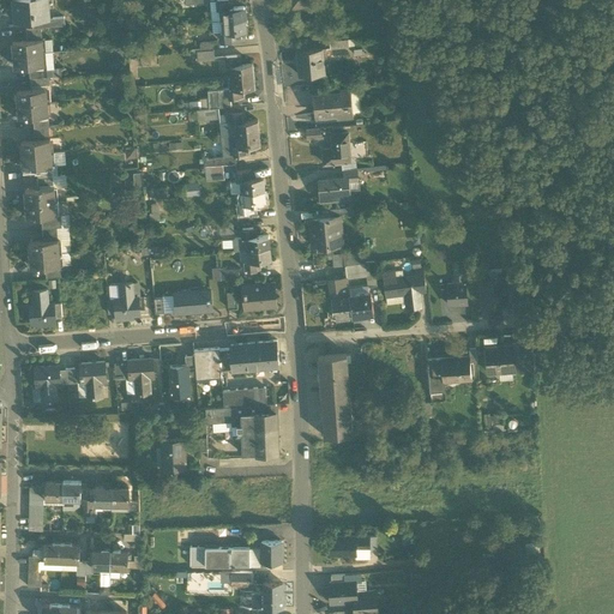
[(13,0),(14,20),(32,19),(49,18),(49,17),(47,0),(13,0)]
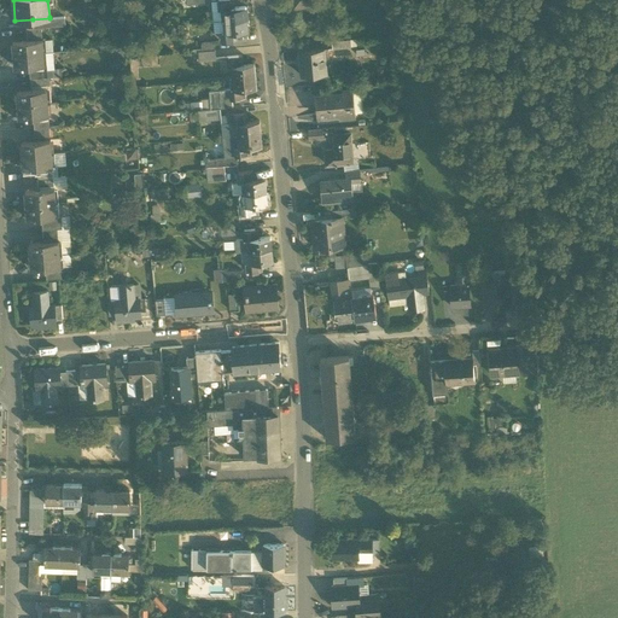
[(222,9),(223,21),(246,18),(245,5),(231,7),(229,0),(219,0),(221,9),(222,9)]
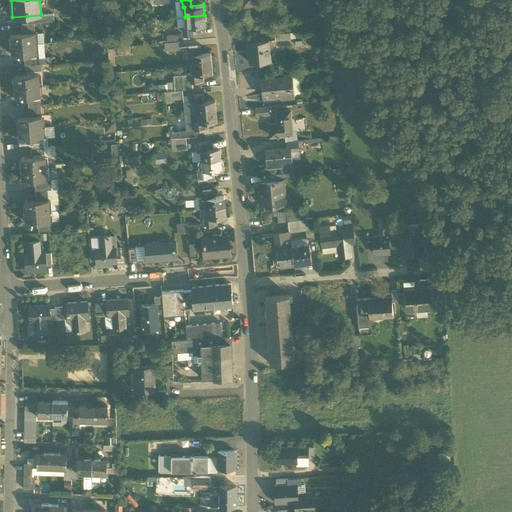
[(27,16),(27,22),(34,22),(54,20),(54,13),(41,14),(41,15),(27,16)]
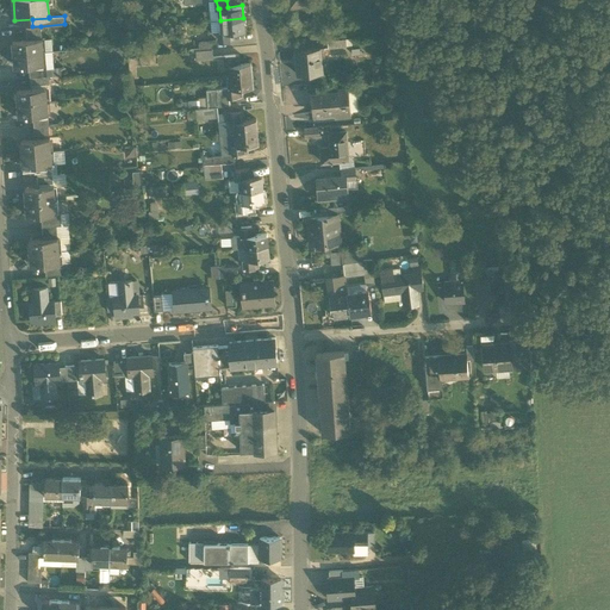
[(244,30),(243,18),(221,20),(222,31),(219,31),(221,41),(230,39),(230,31),(244,30)]
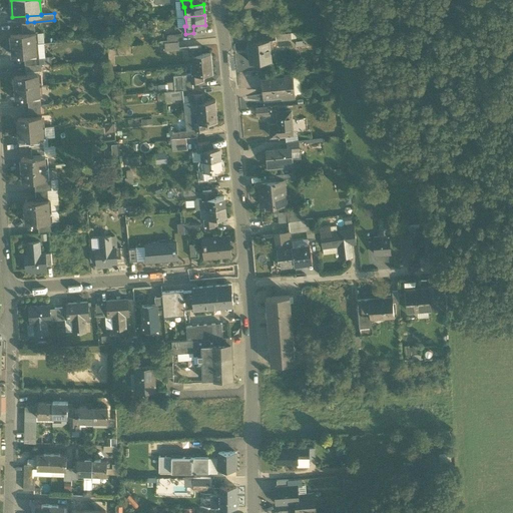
[(35,29),(34,22),(27,22),(22,23),(23,30),(35,29)]
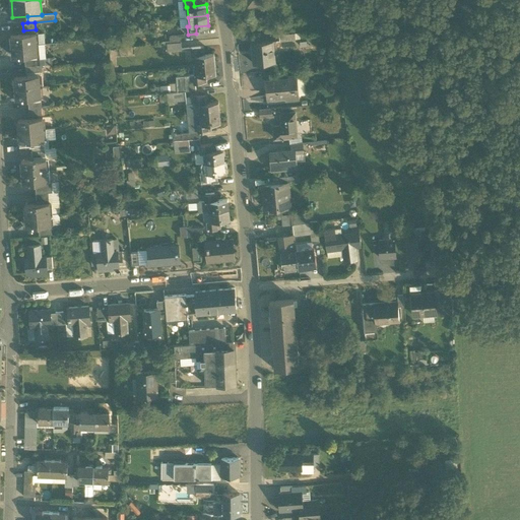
[(279,34),(279,41),(296,39),(295,31),(279,34)]
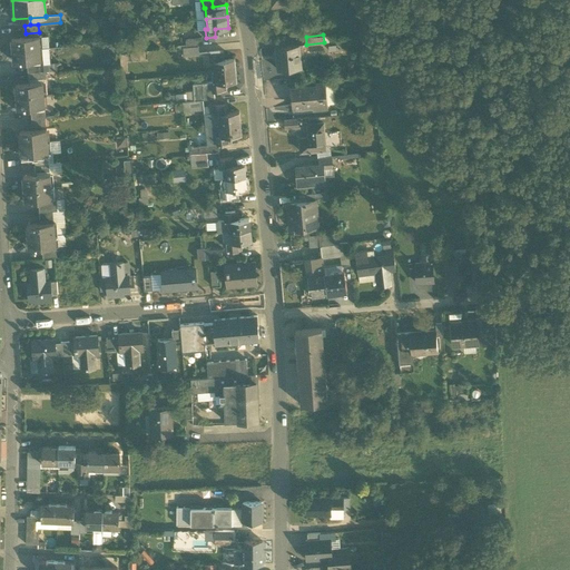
[(12,38),(13,49),(40,47),(39,36),(12,38)]
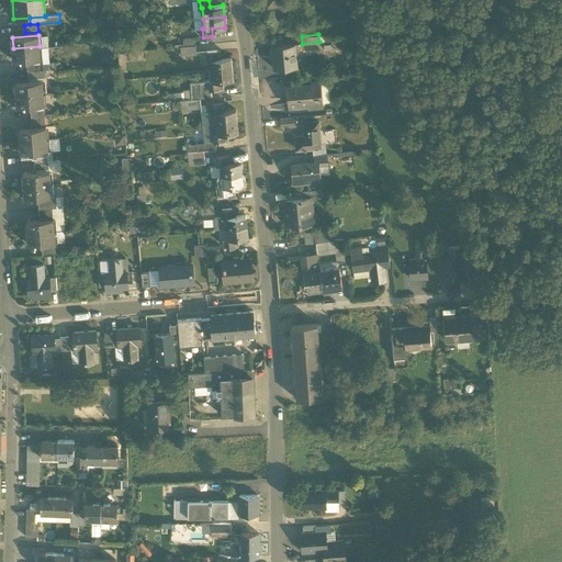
[(183,37),(183,46),(195,45),(194,36),(183,37)]
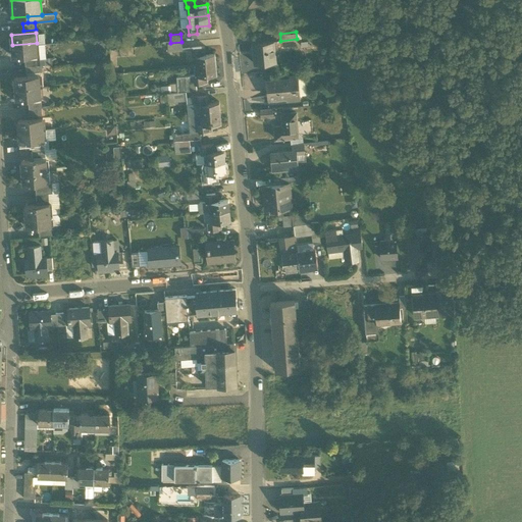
[(254,55),(255,63),(275,62),(274,44),(277,44),(276,40),(253,42),(254,49),(257,49),(257,54),(254,55)]
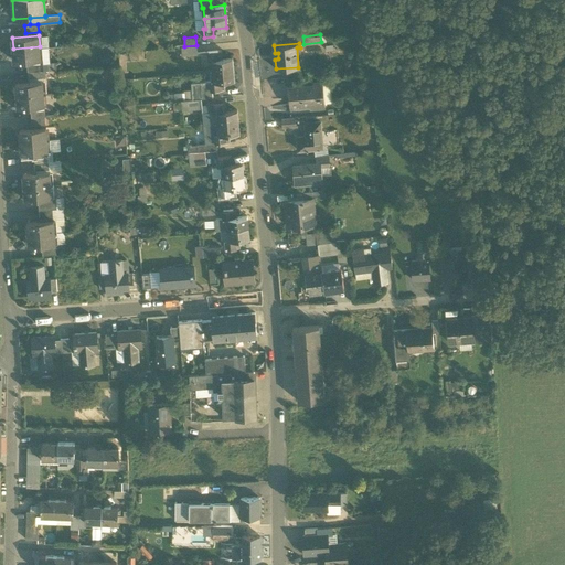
[(198,55),(196,45),(184,46),(181,48),(182,56),(198,55)]
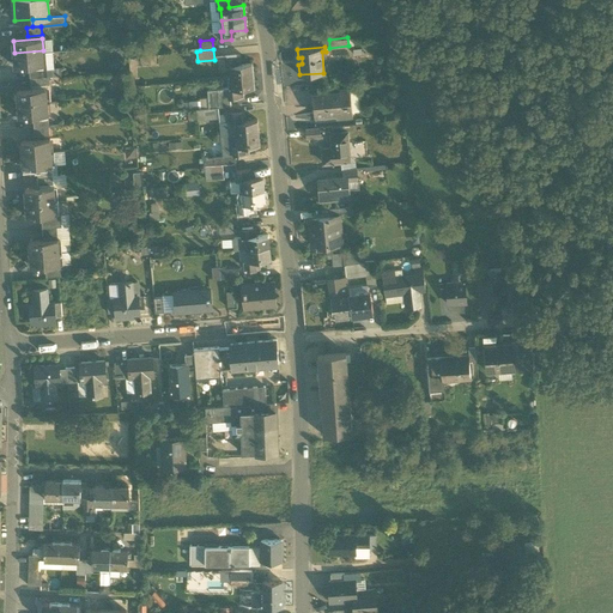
[(44,65),(43,50),(14,53),(14,55),(16,67),(44,65)]
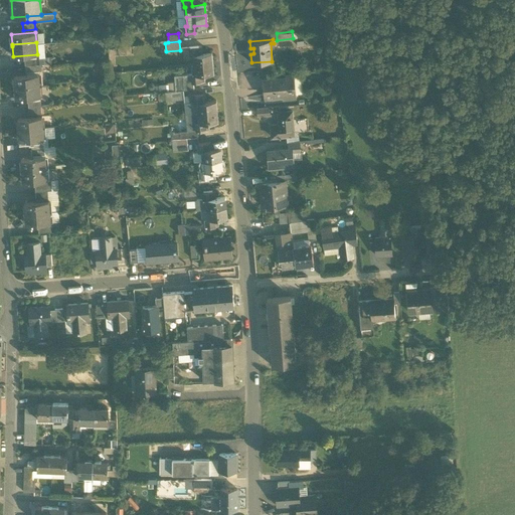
[(192,55),(193,64),(212,62),(212,53),(199,54),(198,46),(190,47),(191,55),(192,55)]
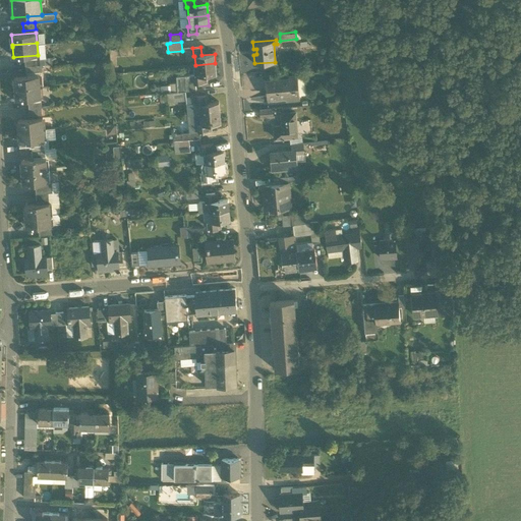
[(106,62),(95,62),(96,73),(106,72),(106,62)]
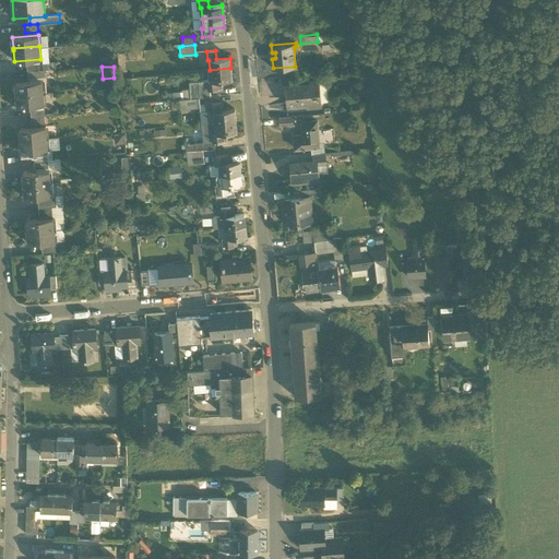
[(230,68),(210,70),(211,80),(210,80),(210,88),(219,88),(218,80),(232,79),(230,68)]
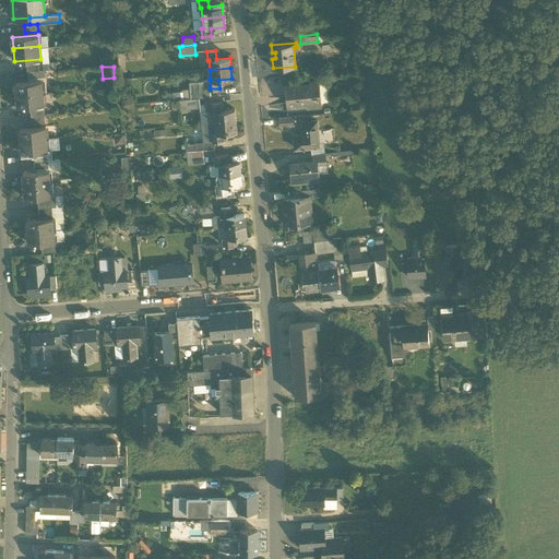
[(46,69),(42,70),(28,71),(28,79),(47,76),(46,69)]
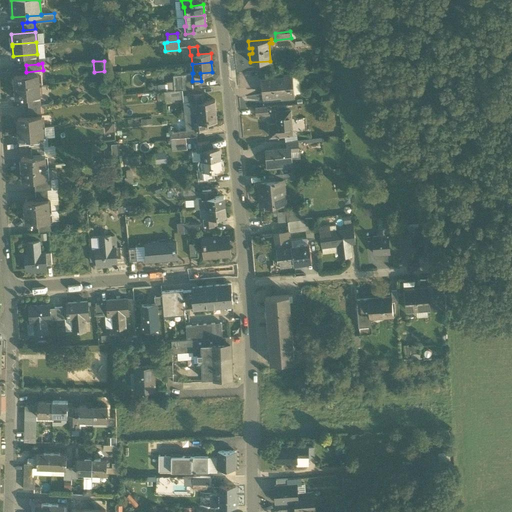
[(179,82),(192,81),(192,73),(193,73),(192,64),(190,64),(191,74),(173,75),(175,90),(180,90),(179,82)]
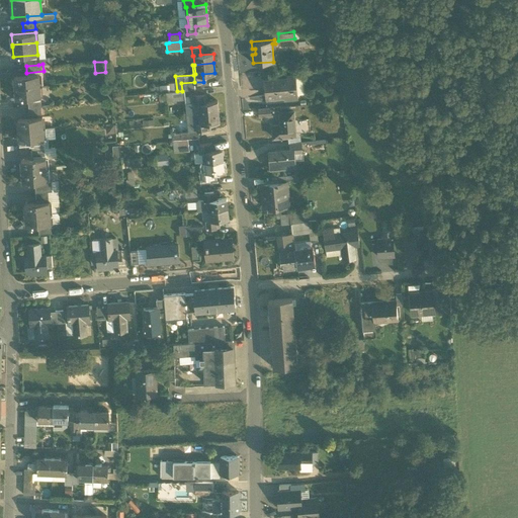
[(15,77),(15,87),(40,85),(39,75),(15,77)]
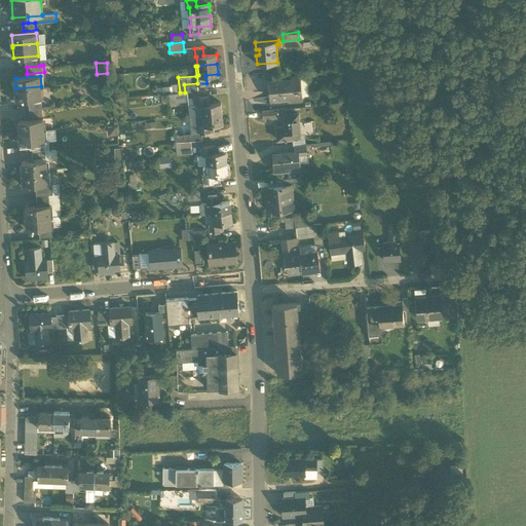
[(293,99),(294,100),(302,100),(300,76),(292,77),(292,80),(268,82),(270,101),(290,99),(289,96),(293,96),(293,99)]
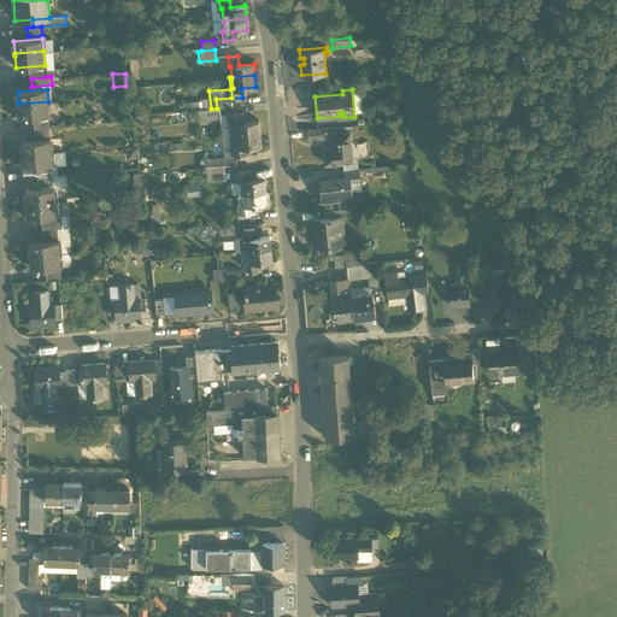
[(188,110),(204,105),(203,98),(187,103),(188,110)]
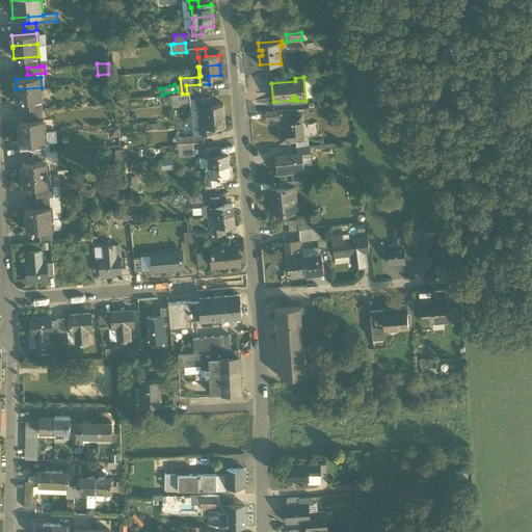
[(186,85),(187,94),(189,92),(201,91),(200,84),(186,85)]
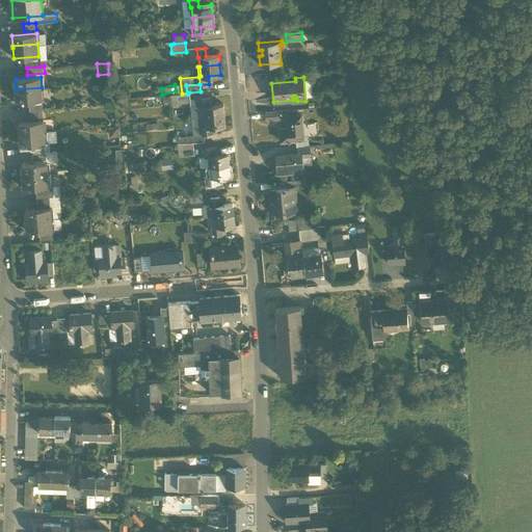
[(43,100),(42,87),(16,89),(17,101),(43,100)]
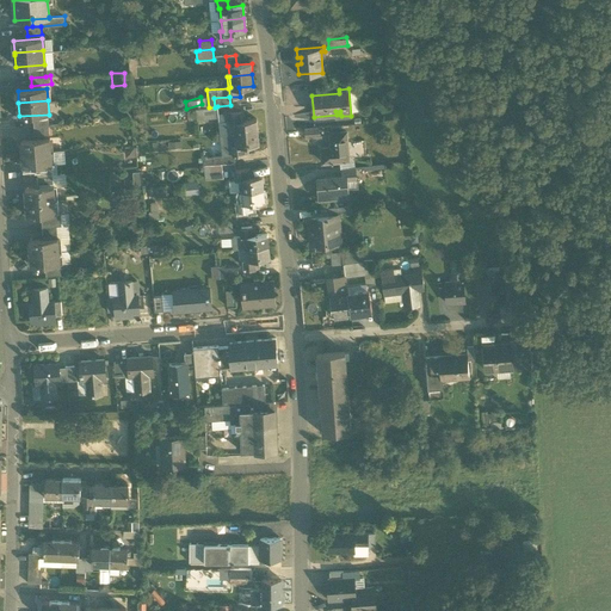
[(218,115),(217,106),(215,107),(209,107),(196,109),(196,118),(218,117),(218,115)]
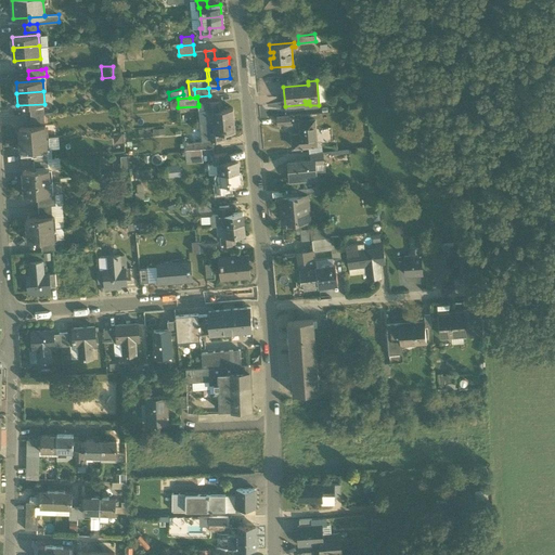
[(210,103),(210,110),(211,111),(213,111),(214,121),(234,119),(233,108),(220,110),(220,102),(210,103)]
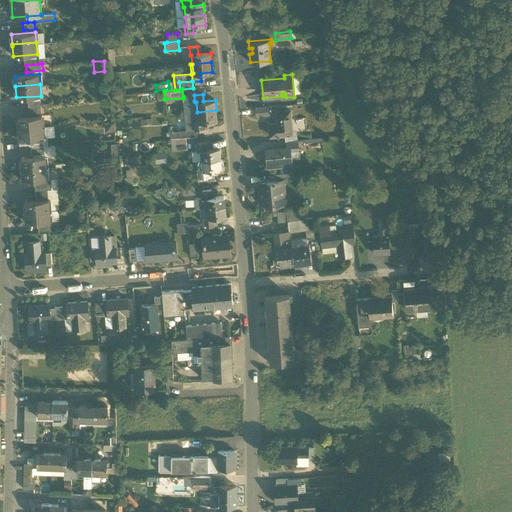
[(185,113),(197,112),(196,102),(195,102),(194,101),(184,102),(185,113)]
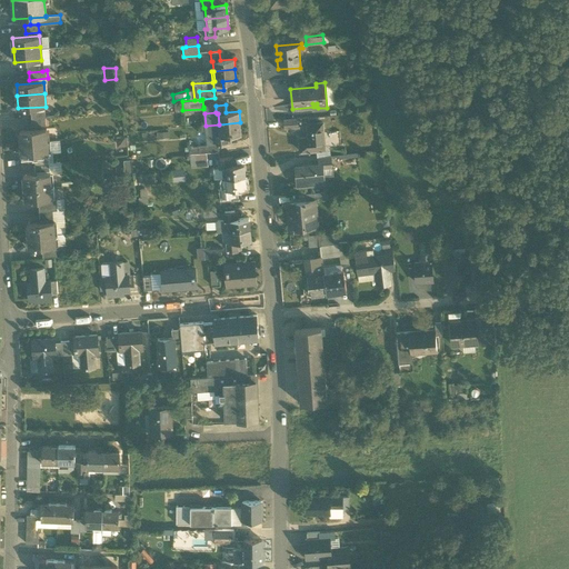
[(47,126),(46,117),(32,118),(33,127),(47,126)]
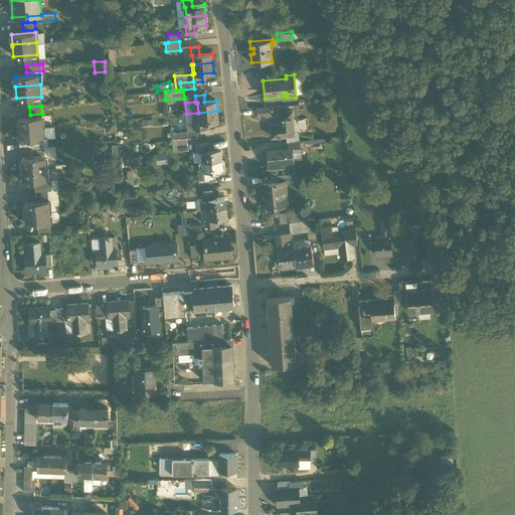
[(258,109),(258,117),(271,116),(270,108),(258,109)]
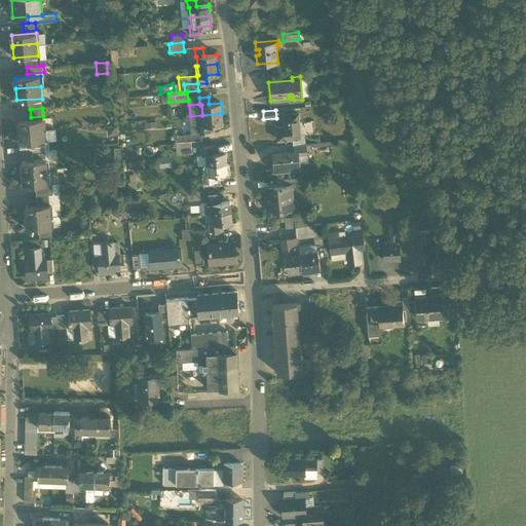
[(202,115),(202,117),(202,124),(200,124),(201,134),(211,133),(210,124),(223,123),(222,113),(202,115)]
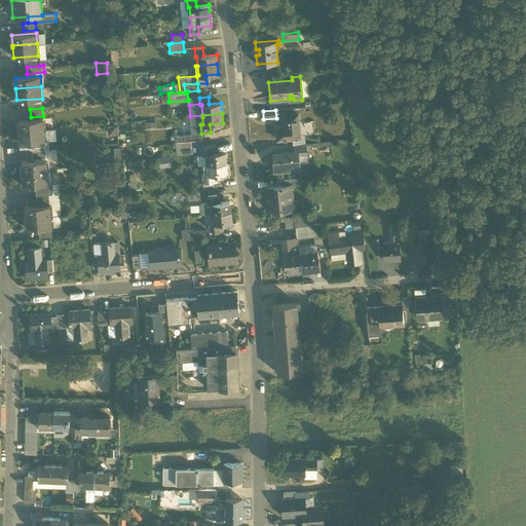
[(277,127),(278,141),(300,139),(298,114),(285,115),(286,126),(277,127)]
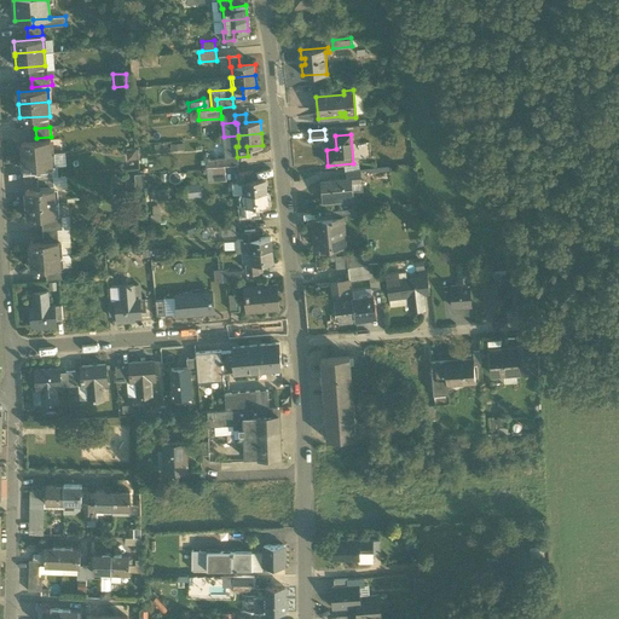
[(237,157),(236,146),(238,146),(238,138),(224,139),(225,157),(237,157)]
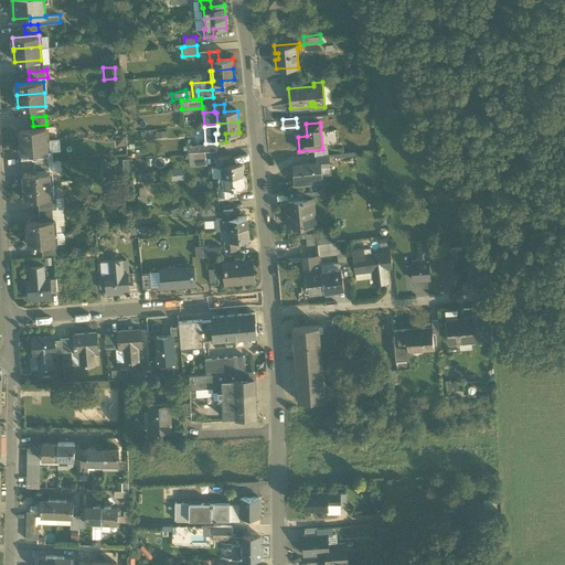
[(20,130),(21,141),(48,139),(46,128),(20,130)]
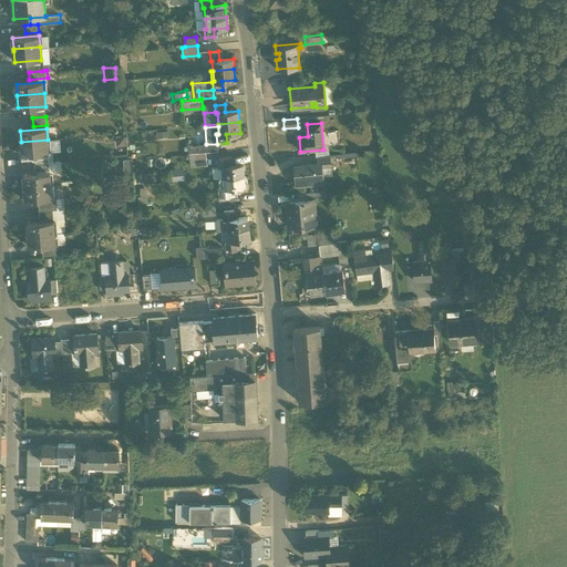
[(127,134),(116,137),(119,145),(130,142),(127,134)]
